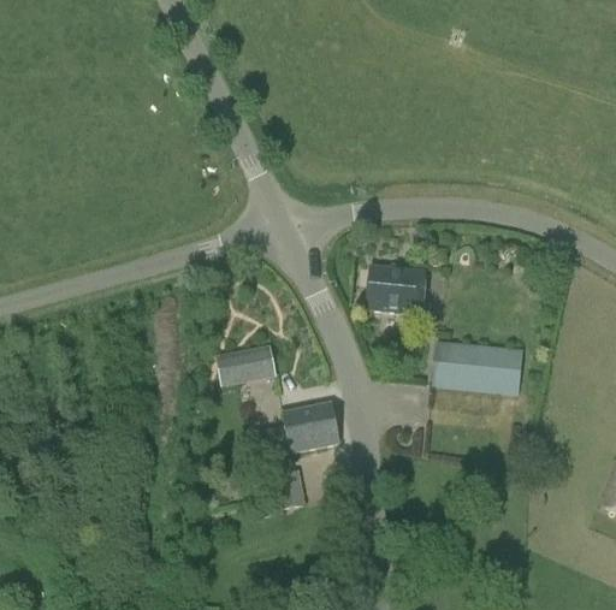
[(421,314),(426,271),(371,265),(366,308),(421,314)]
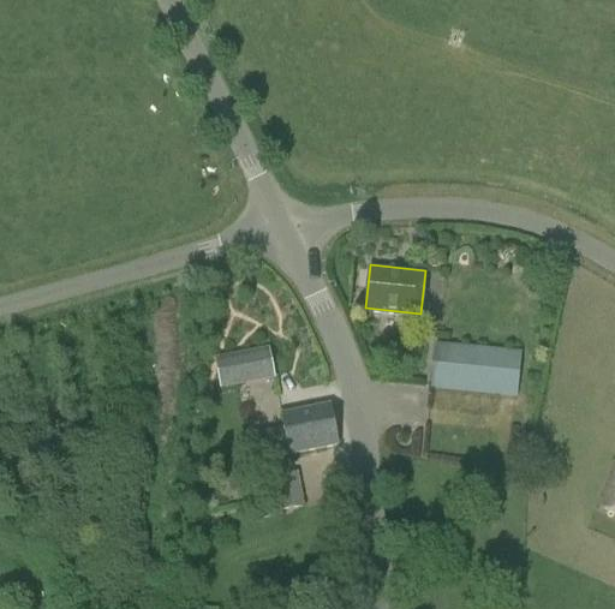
[(435,340),(430,384),(517,392),(521,348),(435,340)]
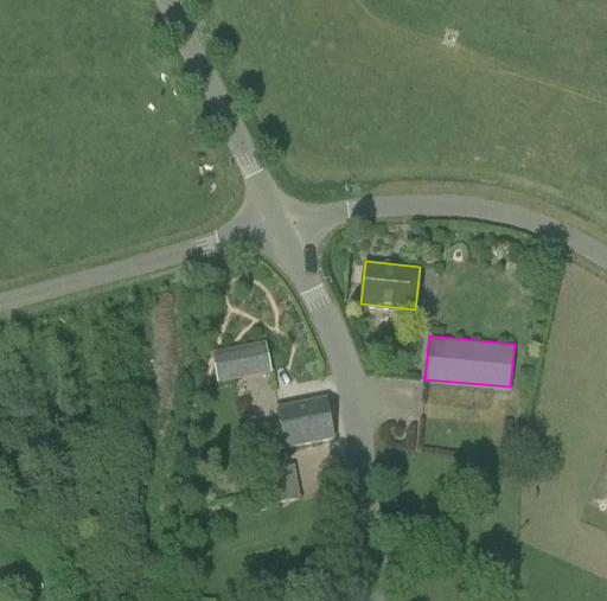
[(267,339),(211,350),(217,379),(272,370),(267,339)]
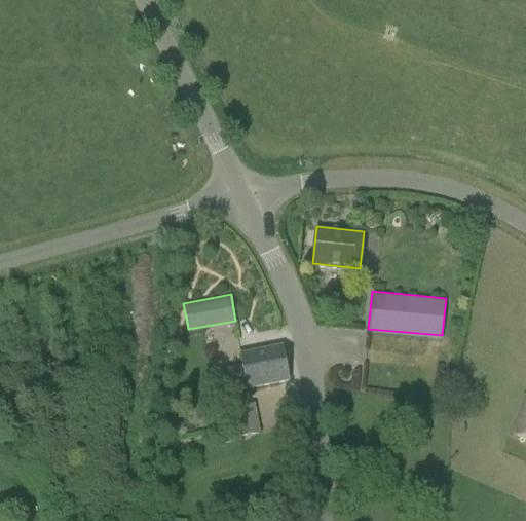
[(218,392),(248,386),(289,378),(283,344),(242,352),(245,363),(214,368),(218,392)]
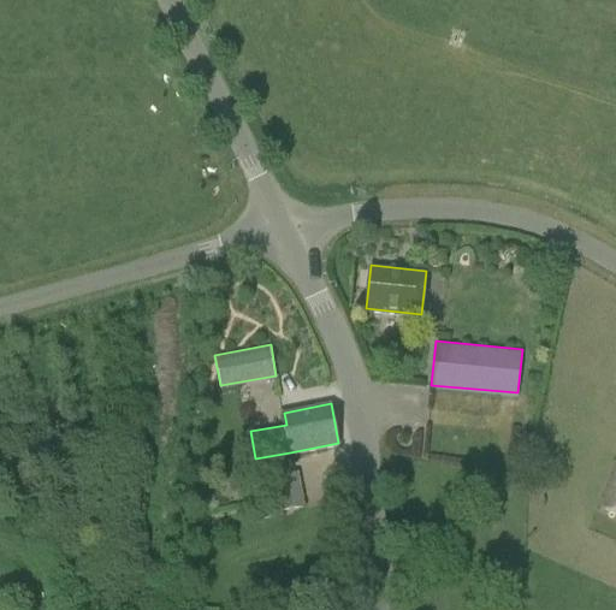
[(306,503),(298,468),(271,474),(277,509),(306,503)]
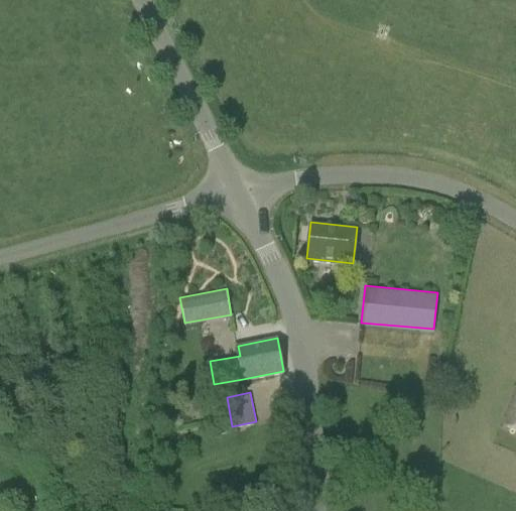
[(515,399),(506,423),(515,426),(515,399)]
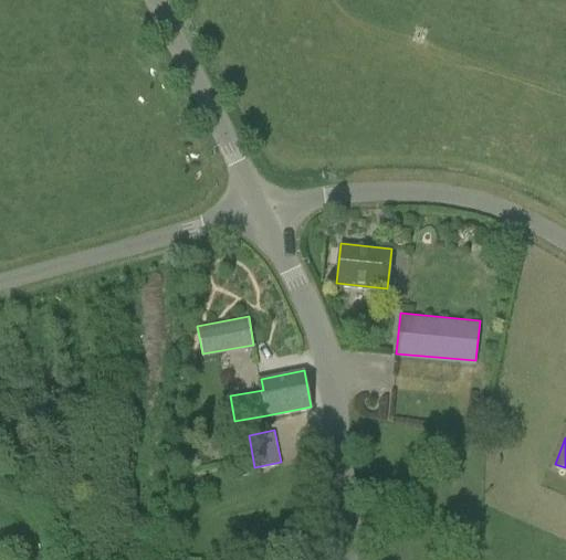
All buildings are outlined.
